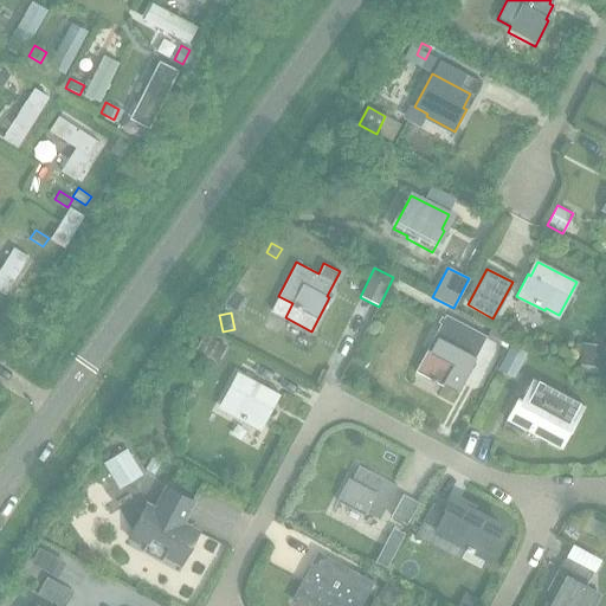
[(416,371),(443,386),(444,384),(457,391),(485,337),(485,336),(445,315),(416,371)]
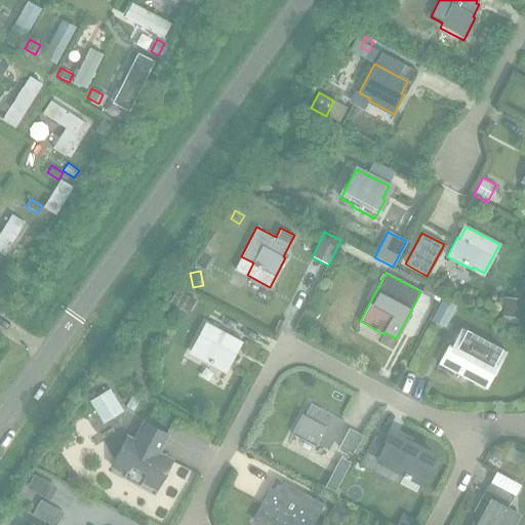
[(420,291),(420,292),(438,301),(442,293),(425,284),(420,291)]
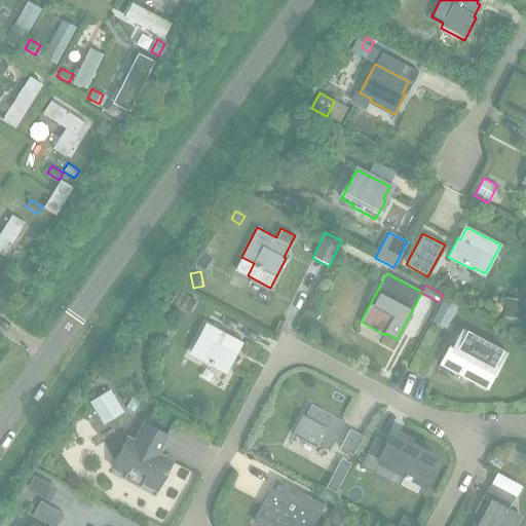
[(195,300),(177,290),(170,302),(189,312),(195,300)]
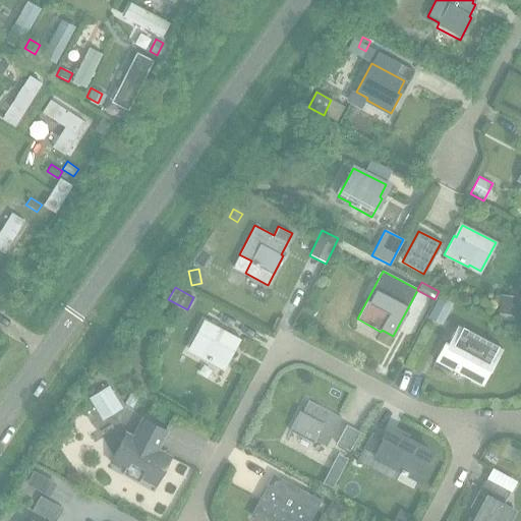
[(501,295),(498,313),(518,316),(520,298),(501,295)]
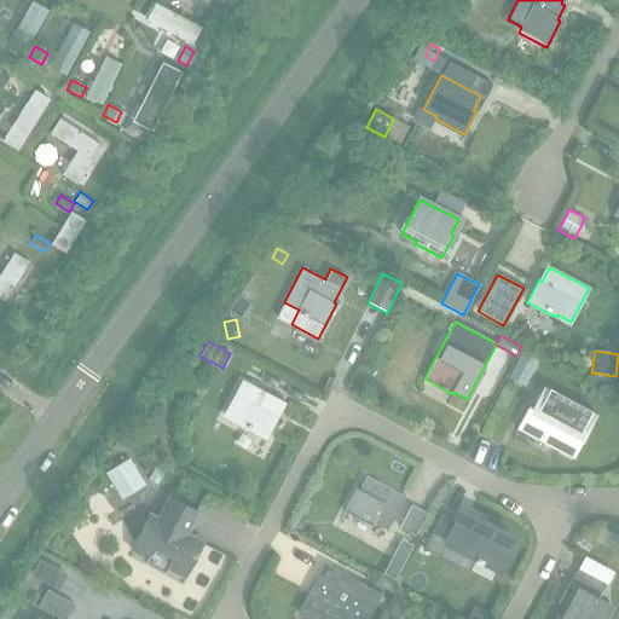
[(514,366),(507,381),(515,386),(522,371),(514,366)]
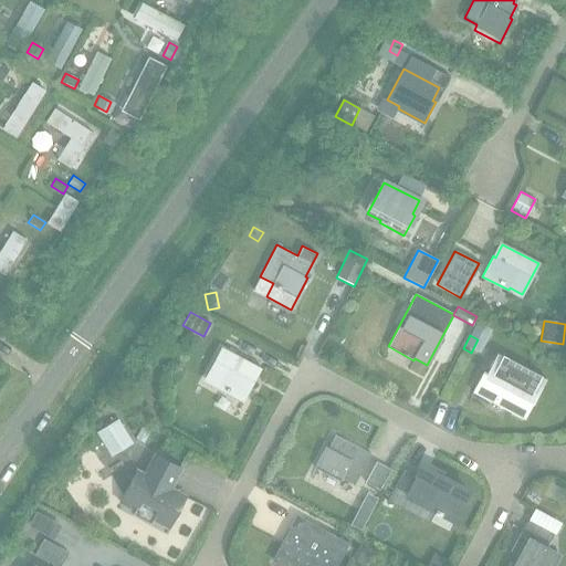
[(253,381),(250,380),(258,367),(222,347),(206,378),(219,386),(218,388),(242,401),(253,381)]
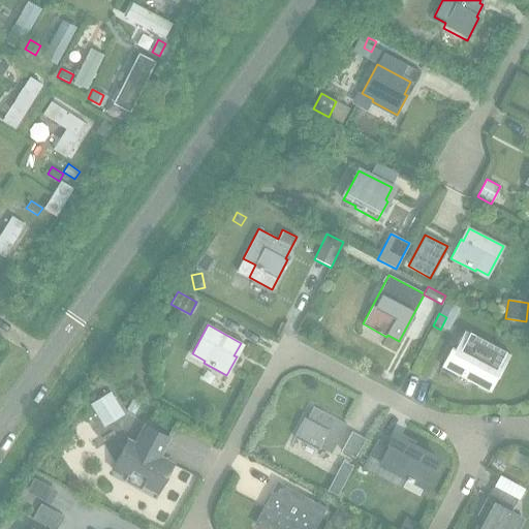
[(510,354),(465,331),(455,349),(453,347),(442,367),(478,383),(486,371),(498,377),(510,354)]
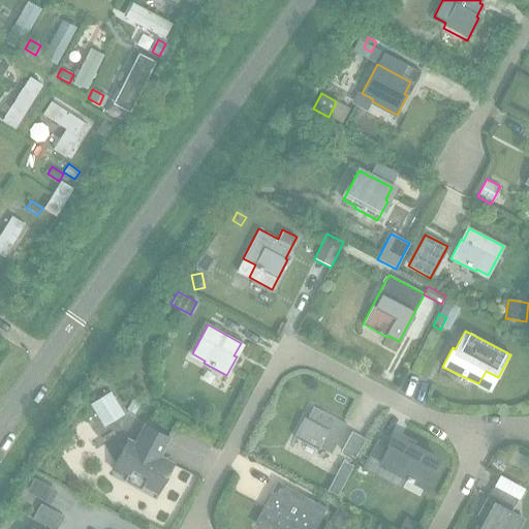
[(109,394),(90,404),(102,423),(121,411),(109,394)]
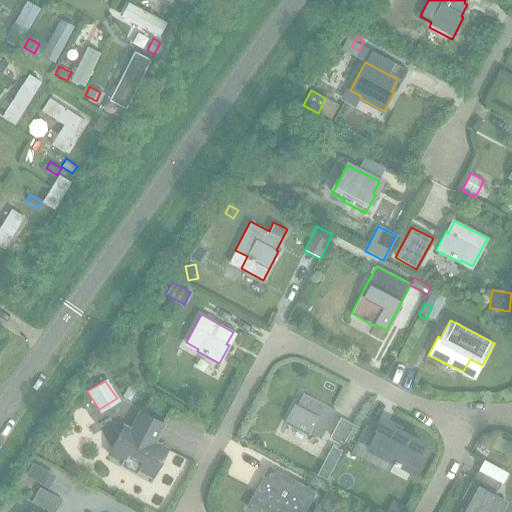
[(304,394),(297,406),(294,405),(284,423),(307,435),(309,433),(320,439),(335,410),(304,394)]
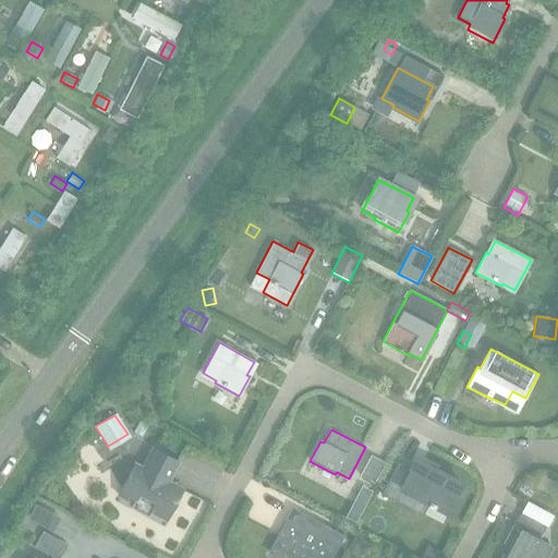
[(159,452),(153,448),(142,468),(134,463),(118,495),(133,502),(131,507),(148,517),(150,512),(166,520),(184,487),(170,478),(179,462),(159,452)]
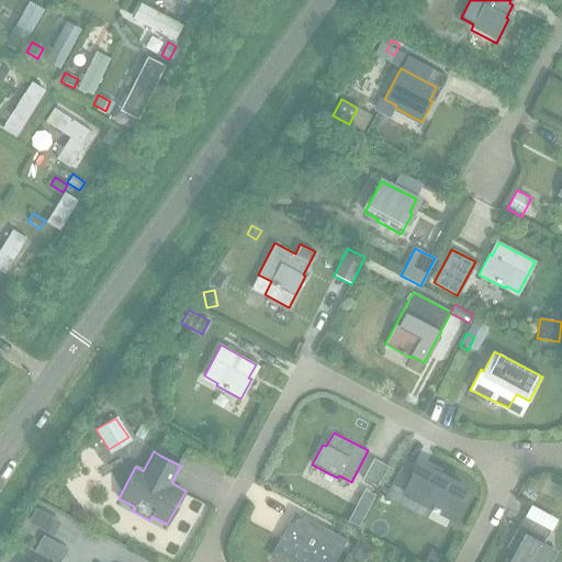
[(377,486),(388,465),(373,458),(362,479),(377,486)]
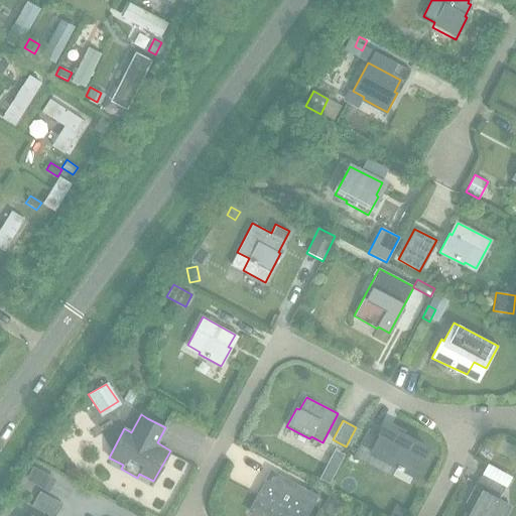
[(368,428),(352,458),(364,465),(370,453),(415,477),(425,459),(422,458),(428,446),(383,422),(377,433),(368,428)]
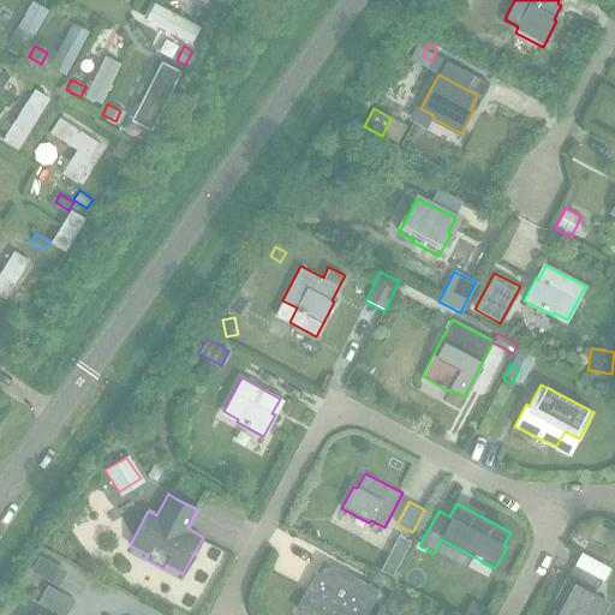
[(614,535),(601,527),(592,541),(609,550),(614,538),(614,535)]
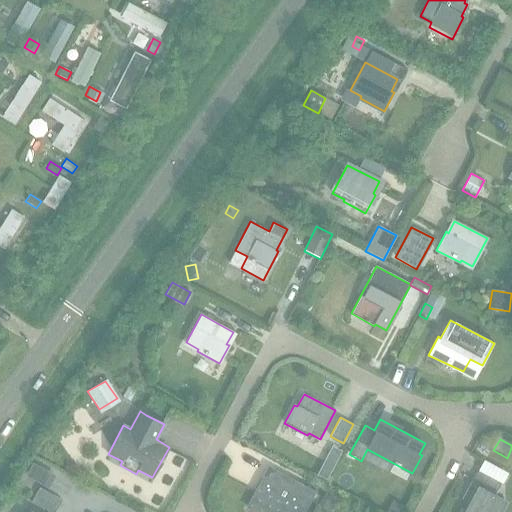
[(332,447),(326,458),(335,463),(342,452),(332,447)]
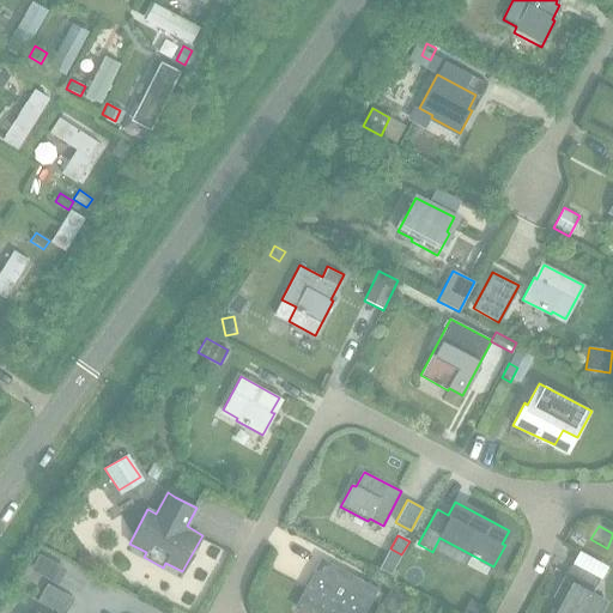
[(67,569),(40,554),(31,570),(59,584),(67,569)]
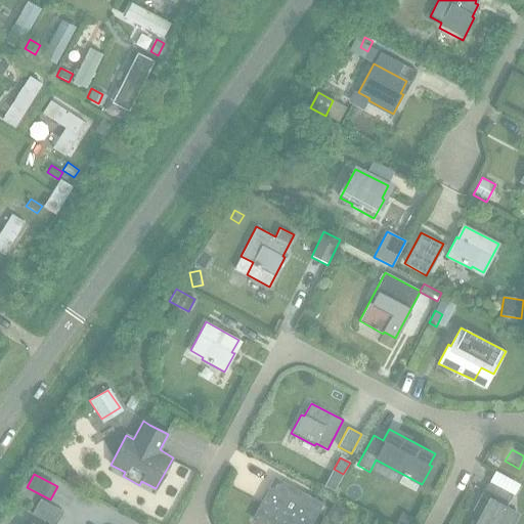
[(264,500),(253,520),(260,523),(312,523),(323,503),(276,477),(264,500)]
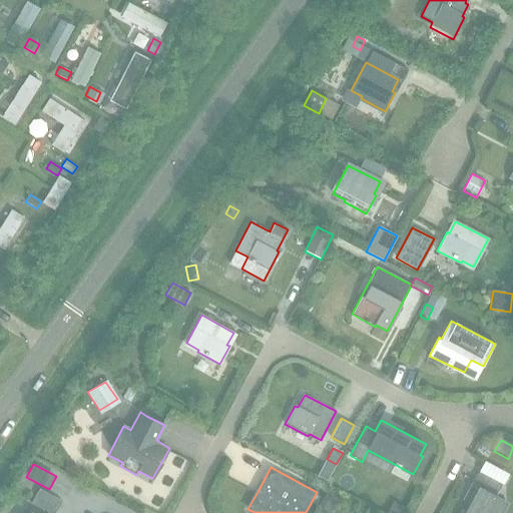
[(479,473),(472,486),(479,489),(465,512),(499,512),(505,502),(494,496),(500,484),(479,473)]
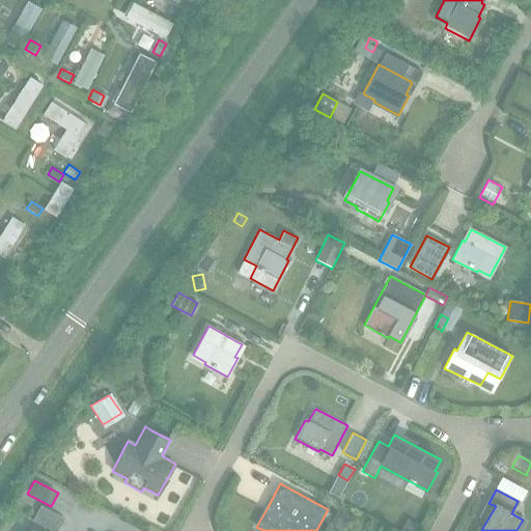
[(32,521),(50,530),(57,530),(64,519),(40,506),(32,521)]
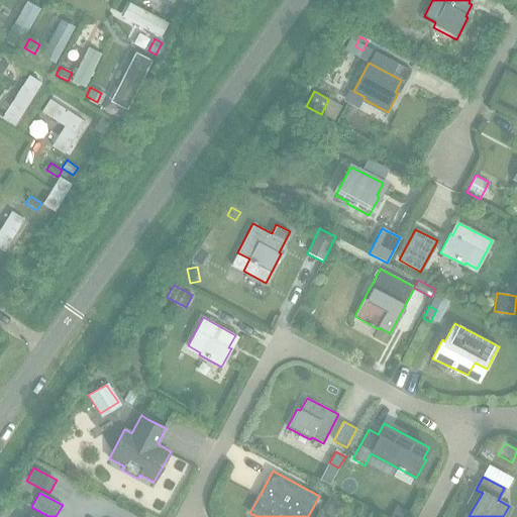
[(335,516),(342,501),(329,495),(321,510),(335,516)]
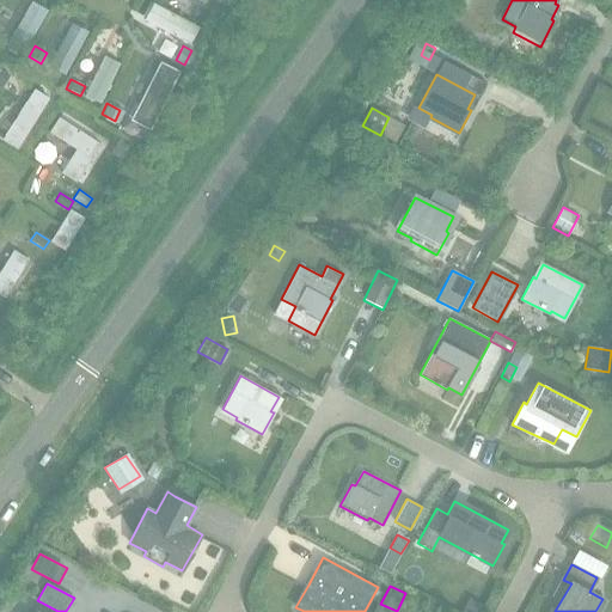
[(461,597),(456,609),(460,611),(479,611),(483,607),(461,597)]
